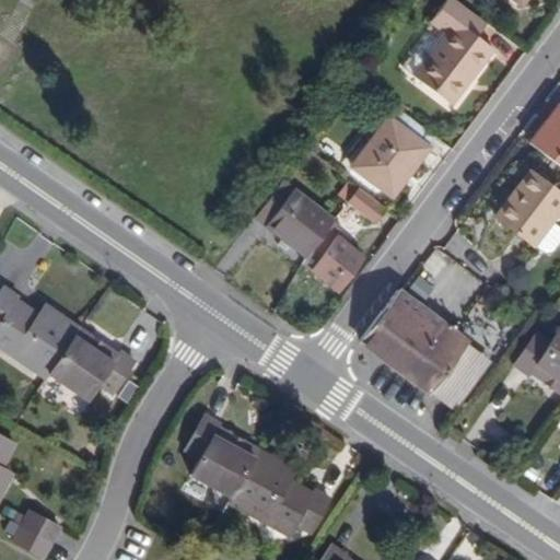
[(486,23),(456,0),(445,0),(430,21),(440,28),(442,25),(450,30),(413,77),(451,104),(492,48),(476,36),(486,23)]
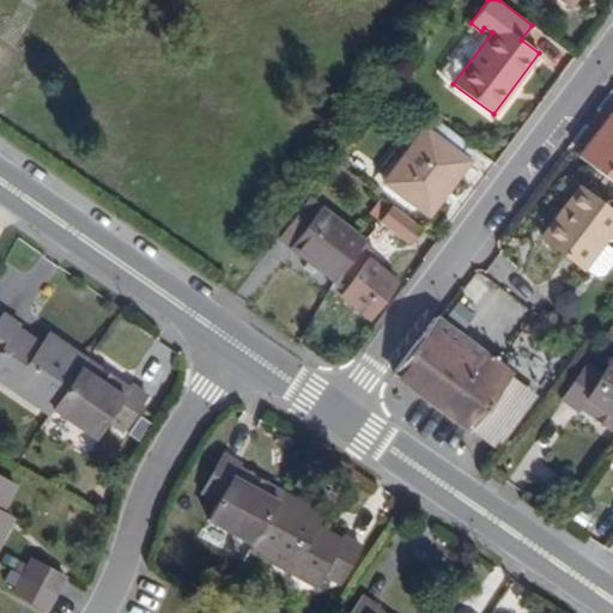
[(612,117),(610,116),(578,157),(612,182),(612,117)]
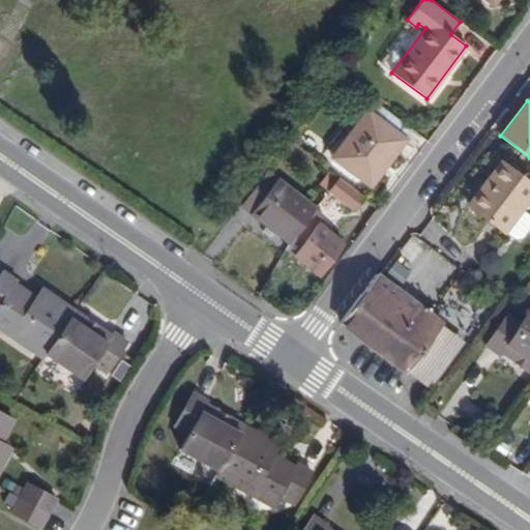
[(333,157),(364,181),(380,160),(385,166),(412,129),(377,104),(371,111),(369,109),(333,157)]
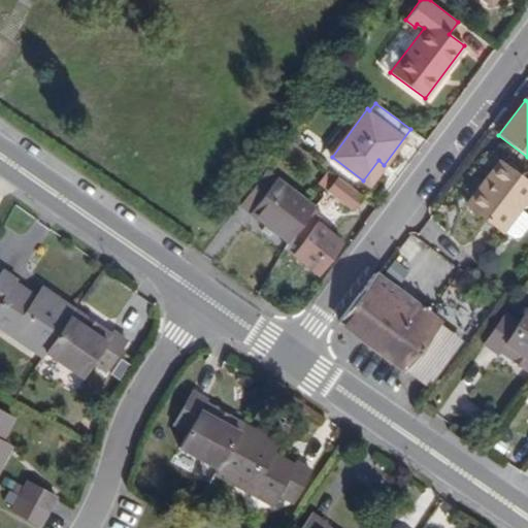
[(368,185),(384,165),(378,160),(363,180),(368,185)]
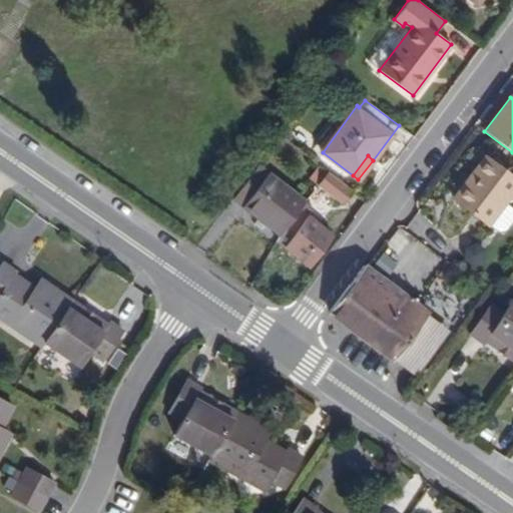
[(454,197),(472,211),(503,170),(485,156),(454,197)]
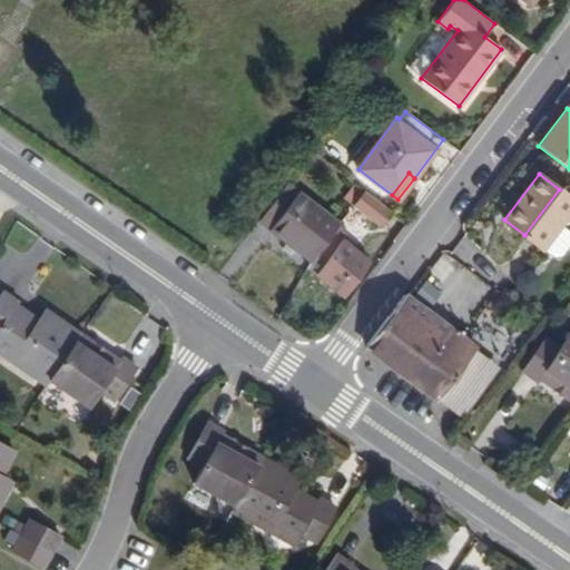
[(312,262),(333,234),(341,224),(286,183),(257,220),(285,242),(296,249),(312,262)]
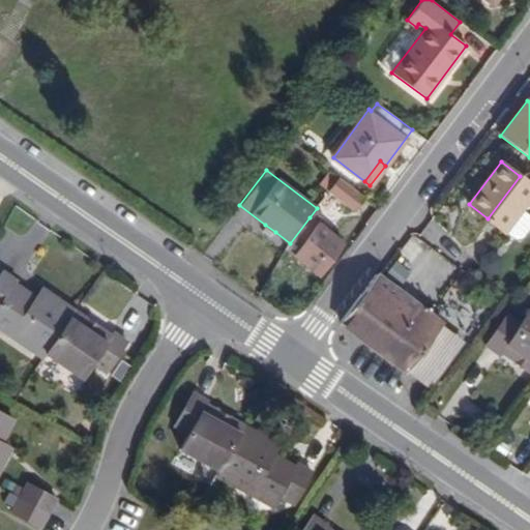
[(329,192),(340,178),(329,170),(320,183),(329,192)]
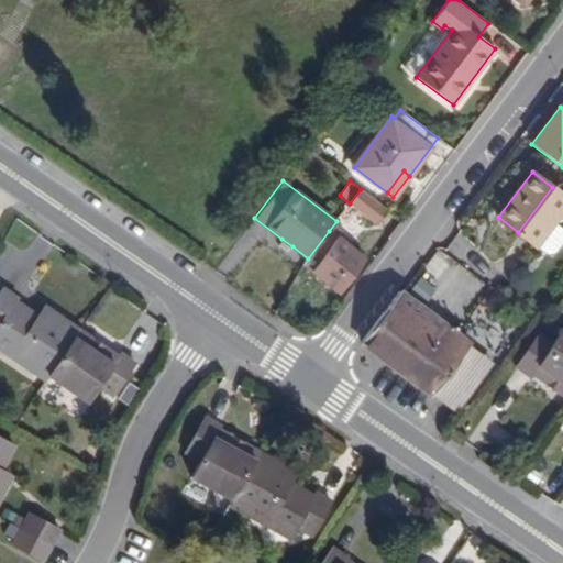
[(562,195),(552,187),(518,232),(536,245),(562,208),(562,195)]
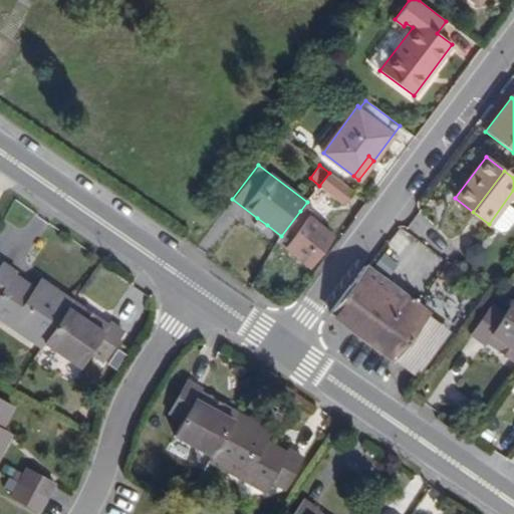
[(353,191),(329,173),(319,186),(343,204),(353,191)]
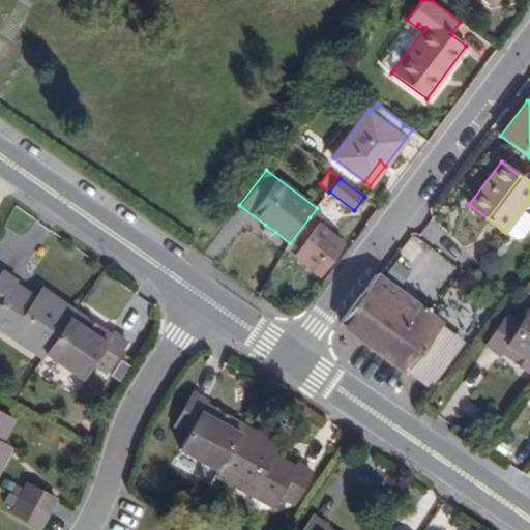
[(344,243),(310,217),(290,243),(286,248),(284,252),(317,277),(344,243)]
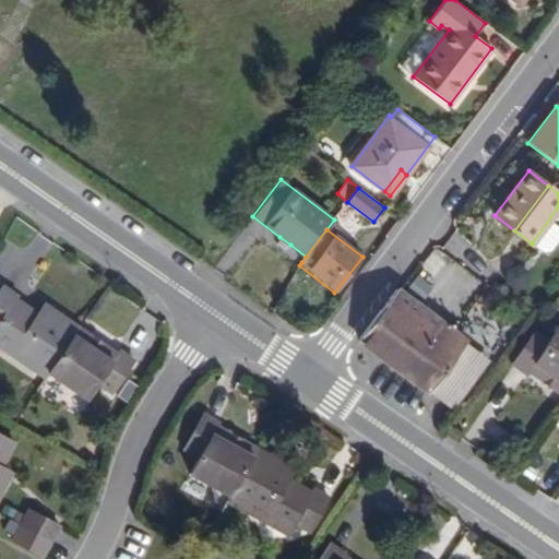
[(290,245),(280,237),(275,244),(286,251),(290,245)]
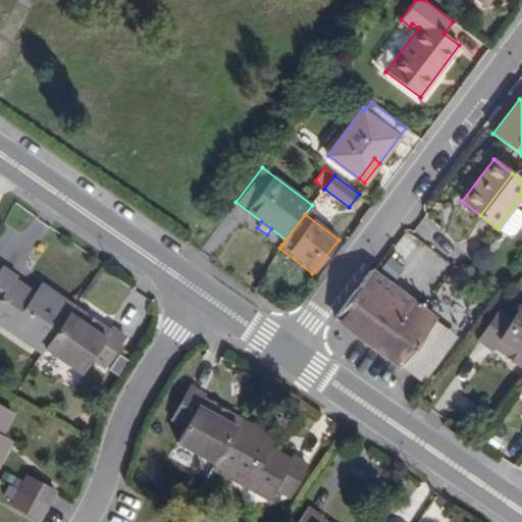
[(337,321),(377,351),(416,301),(371,267),(336,314),(337,321)]
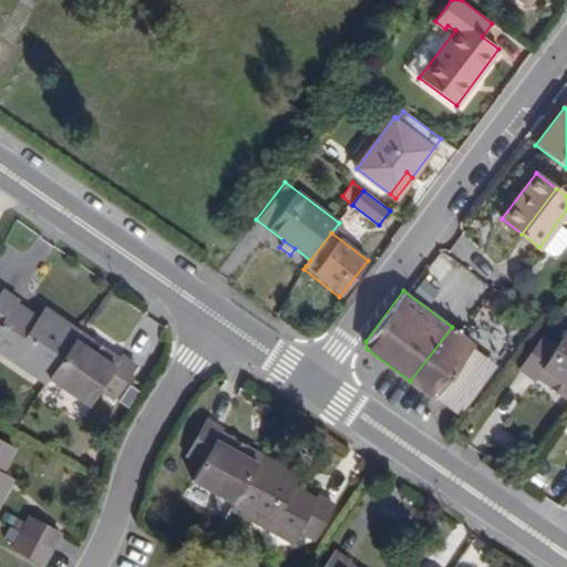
[(11,361),(47,383),(76,337),(47,318),(39,331),(33,329),(35,323),(12,309),(14,306),(0,297),(0,360),(9,366),(11,361)]
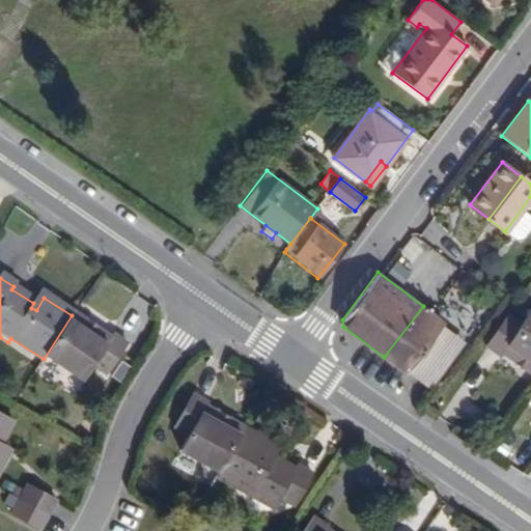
[(470,314),(479,299),(463,288),(453,304),(470,314)]
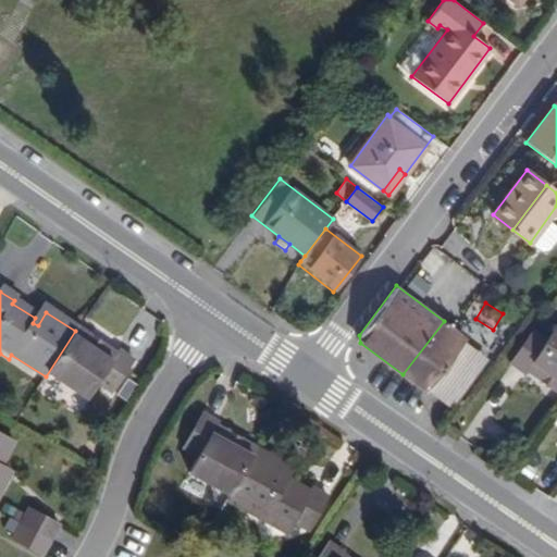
[(467,338),(444,321),(403,374),(426,392),(467,338)]
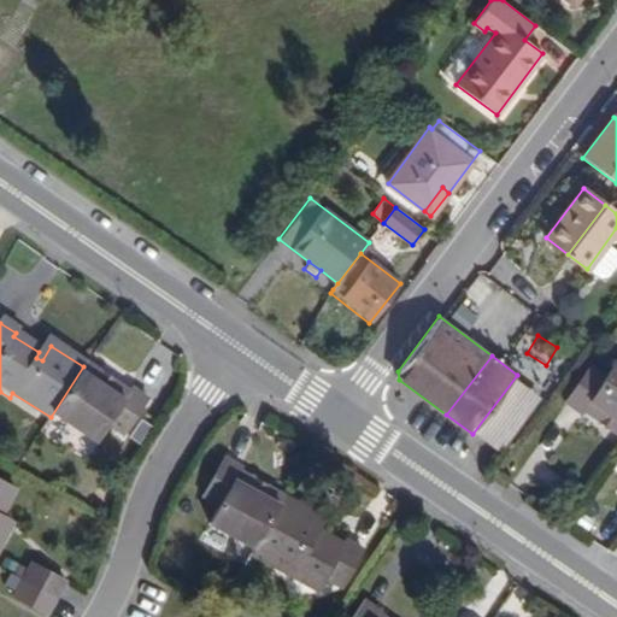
[(582,410),(585,407),(616,430),(616,358),(606,374),(589,363),(565,399),(582,410)]
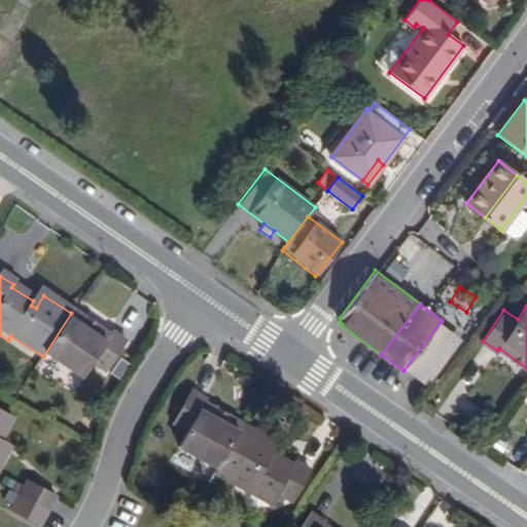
[(109,334),(107,336),(71,313),(43,356),(80,380),(90,364),(103,373),(123,343),(109,334)]
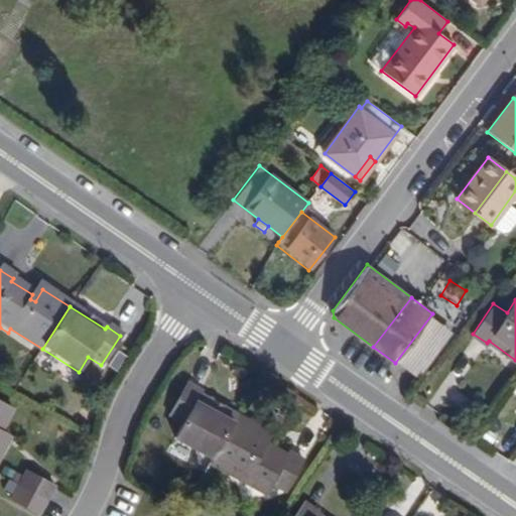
[(178,428),(170,445),(209,463),(231,415),(194,398),(194,395),(179,390),(165,422),(178,428)]
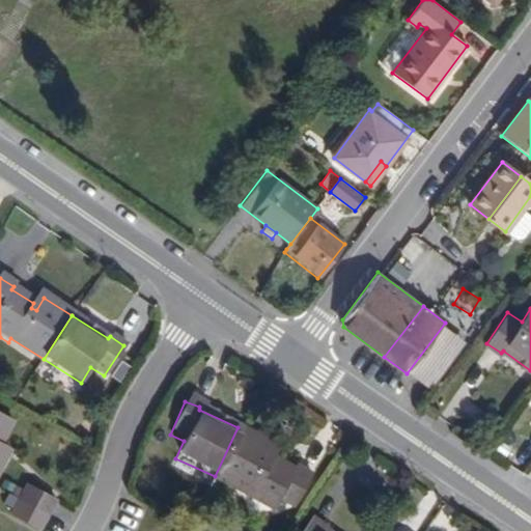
[(268,441),(238,427),(215,476),(251,492),(249,497),(274,508),(279,496),(292,502),(308,467),(295,460),(292,464),(269,453),(267,458),(261,456),(268,441)]
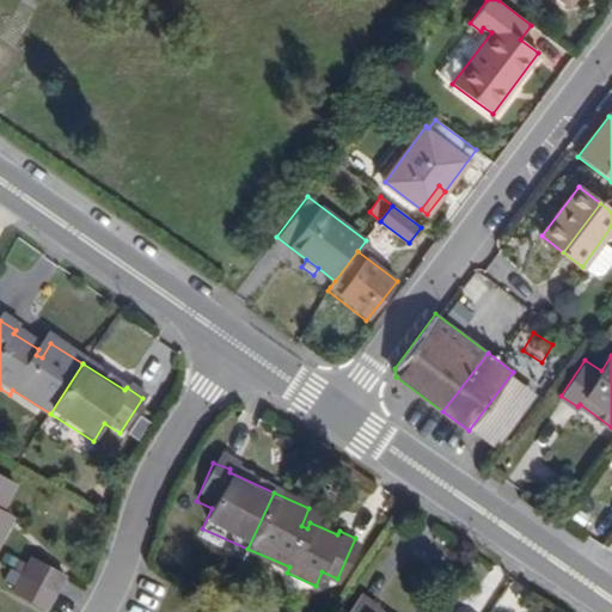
[(57,581),(24,564),(17,580),(49,597),(57,581)]
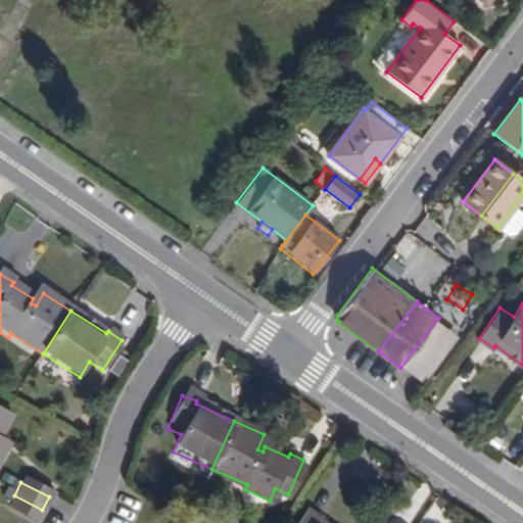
[(33,522),(35,522),(42,510),(14,495),(6,511),(33,522)]
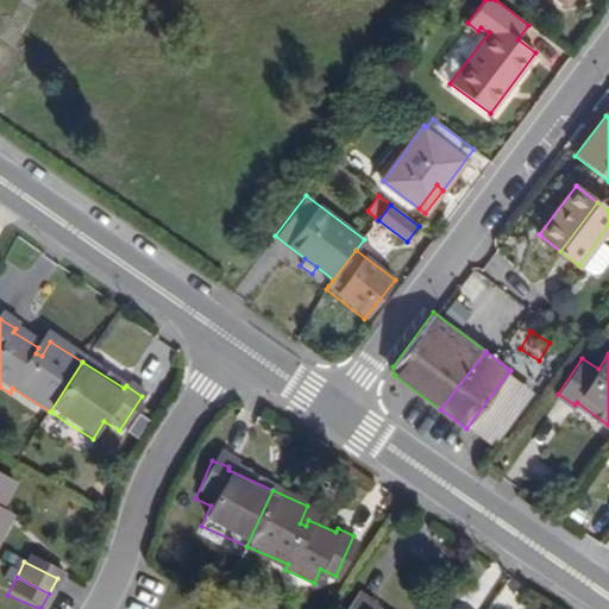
[(368,608),(369,606),(355,596),(346,608),(368,608)]
